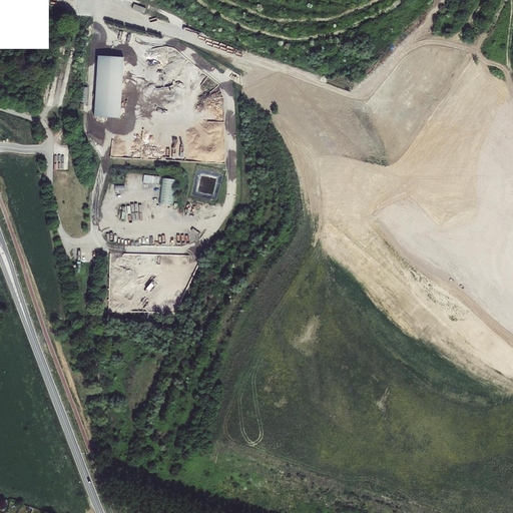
[(133,4),(132,10),(144,12),(146,7),(133,4)]
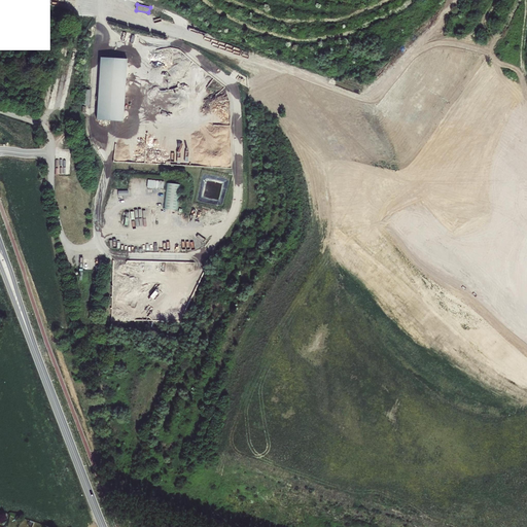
[(128,60),(102,59),(98,120),(124,123),(128,60)]
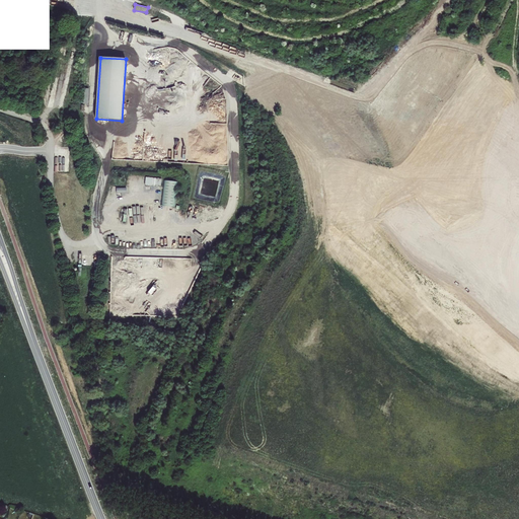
[(146,177),(145,186),(162,187),(163,179),(149,178),(149,177),(146,177)]
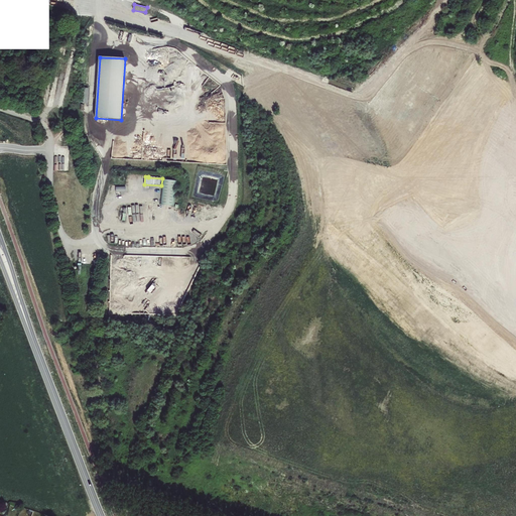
[(160,205),(174,207),(177,181),(163,179),(160,205)]
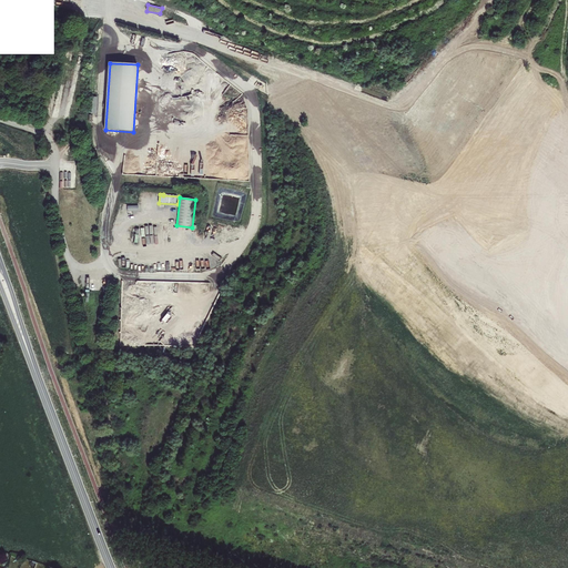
[(89,281),(88,291),(109,292),(109,282),(89,281)]
